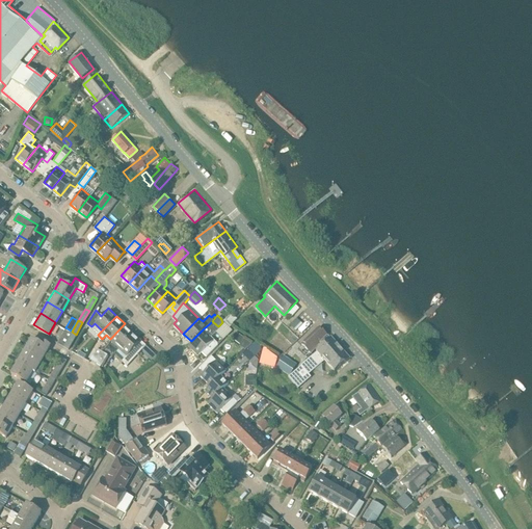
[(133,332),(125,323),(110,339),(118,346),(133,332)]
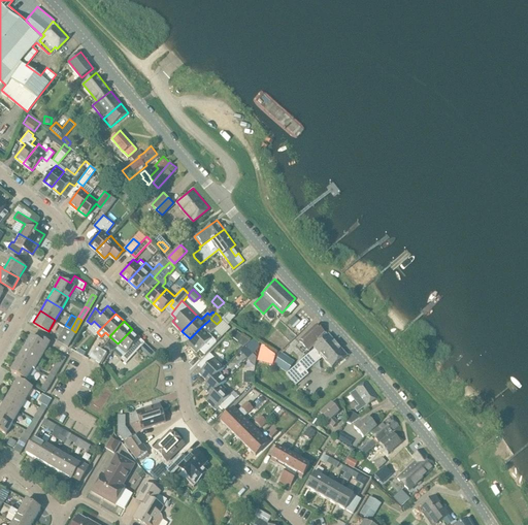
[(190,338),(187,341),(197,351),(200,348),(205,352),(217,340),(209,333),(215,326),(208,321),(202,326),(190,338)]
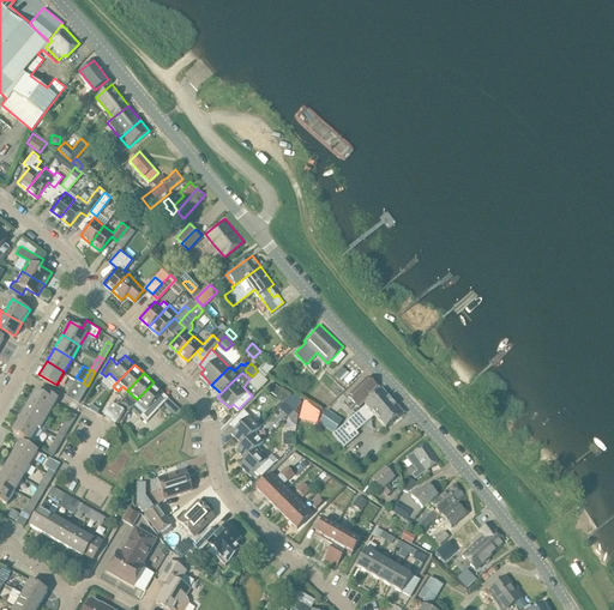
[(368,376),(349,396),(359,405),(368,393),(375,384),(368,376)]
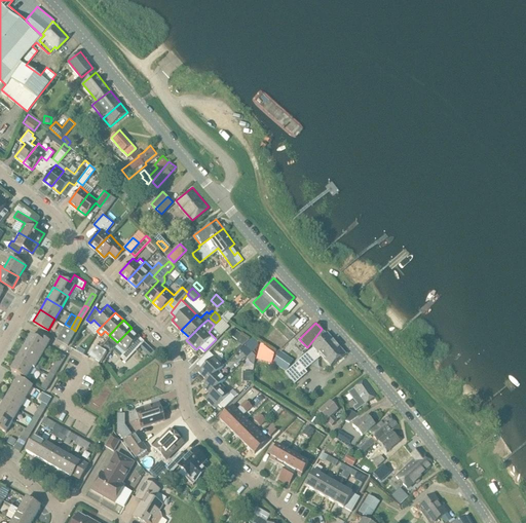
[(71,328),(63,340),(68,343),(73,335),(75,331),(71,328)]
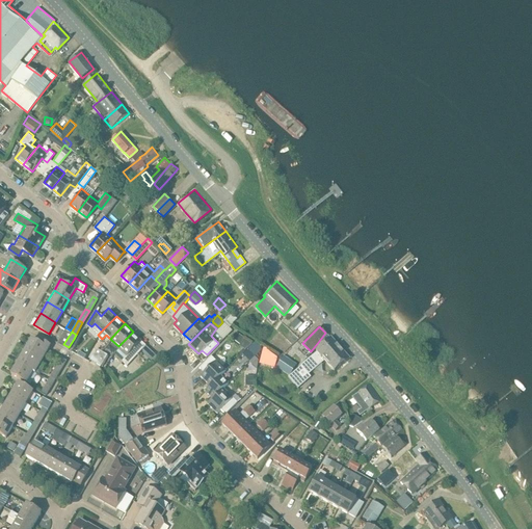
[(122,359),(127,364),(140,349),(136,345),(141,339),(133,332),(118,346),(127,353),(122,359)]
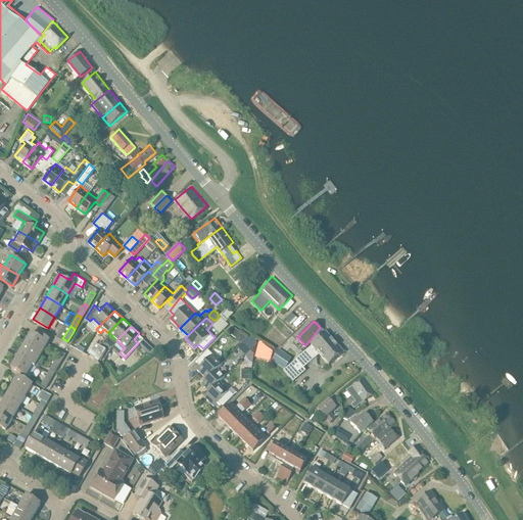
[(235,334),(237,335),(240,331),(231,326),(228,330),(229,330),(229,331),(235,335),(235,334)]
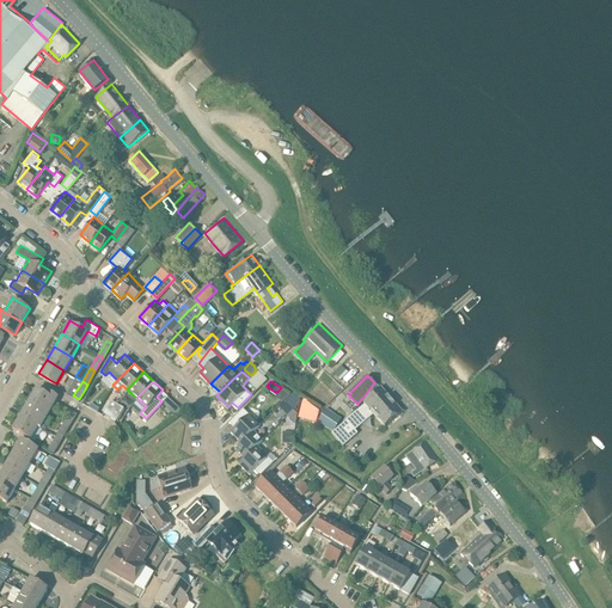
[(380,385),(372,393),(365,399),(366,400),(346,418),(347,418),(332,431),(343,443),(357,431),(355,428),(373,411),(385,424),(402,410),(380,385)]
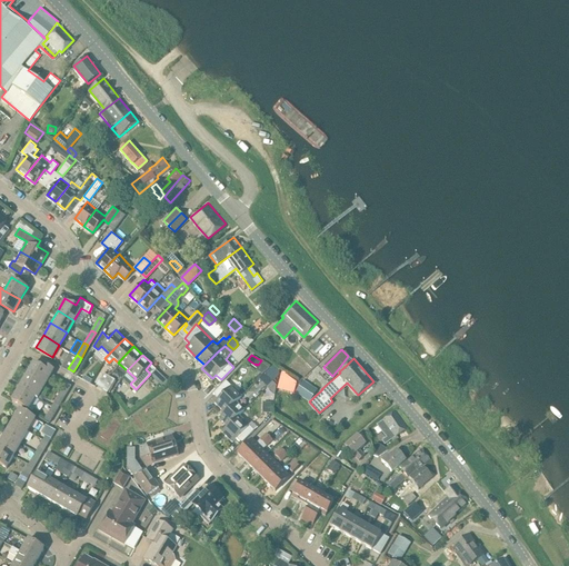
[(27,374),(42,383),(49,371),(51,373),(53,368),(40,360),(38,364),(33,360),(27,374)]
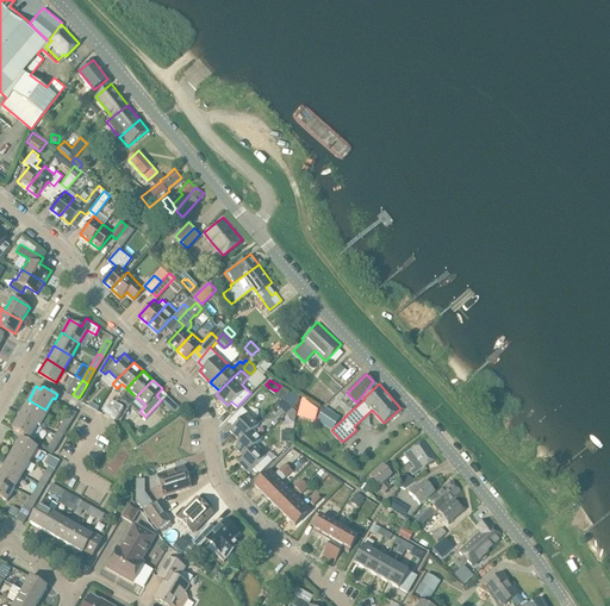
[(290,391),(285,398),(288,401),(293,405),(293,406),(298,401),(299,392),(292,388),(290,391)]
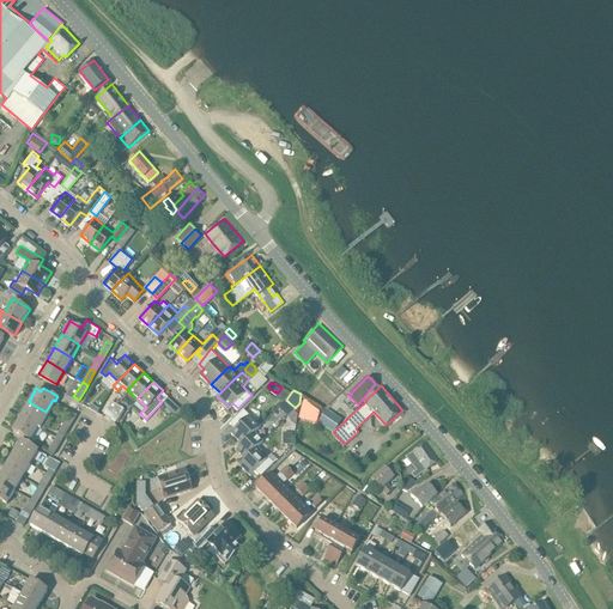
[(168,396),(164,400),(164,403),(176,414),(182,409),(168,396)]
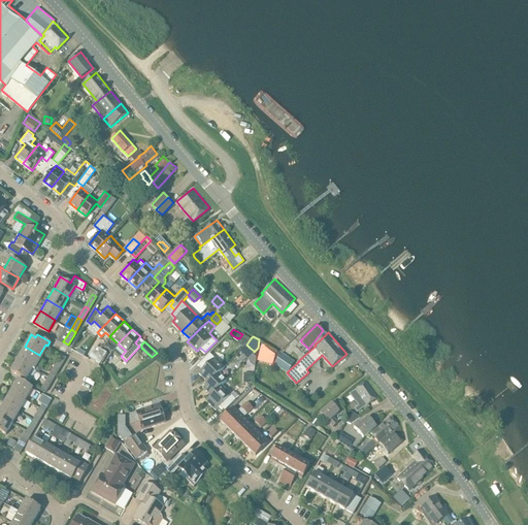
[(90,355),(95,359),(102,347),(96,343),(90,355)]
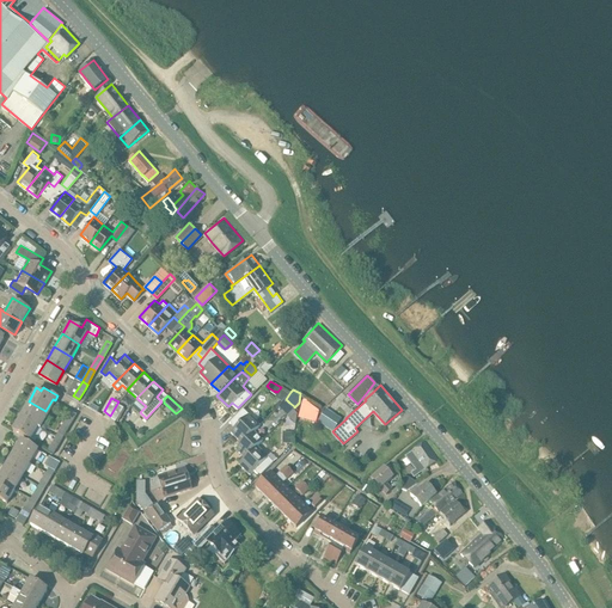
[(46,411),(29,401),(20,413),(38,424),(46,411)]
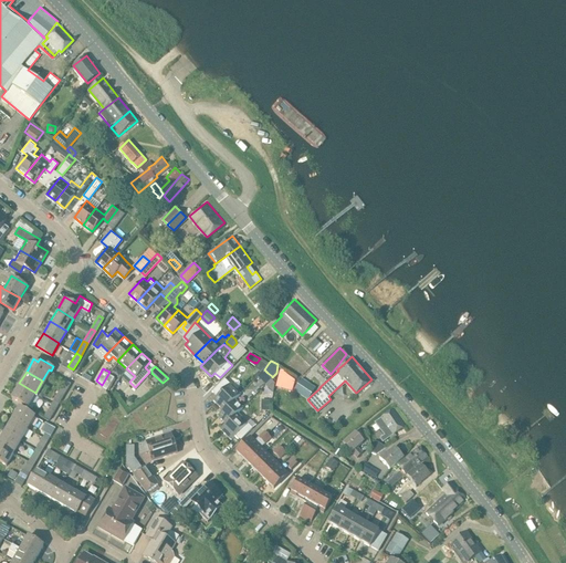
[(102,385),(107,387),(115,375),(109,372),(102,385)]
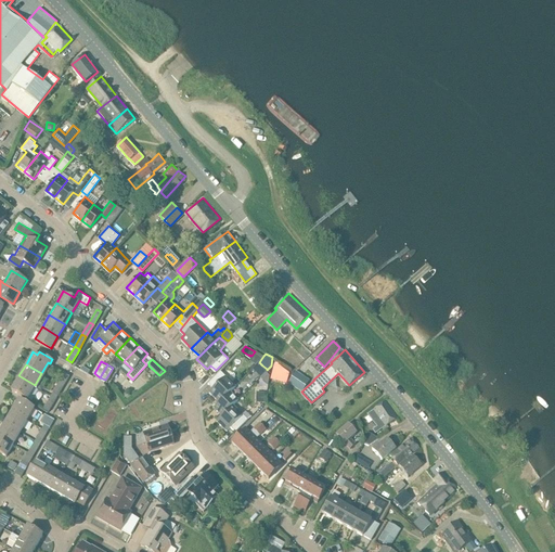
[(274,377),(282,379),(284,368),(276,367),(274,377)]
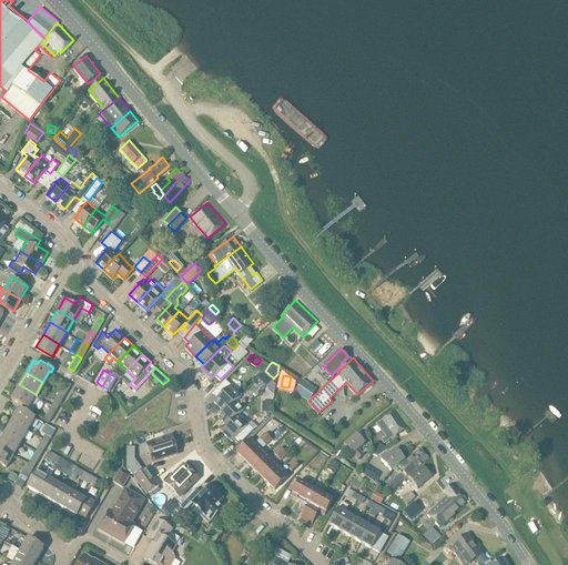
[(214,400),(224,410),(235,399),(241,393),(225,377),(213,391),(217,395),(214,400)]
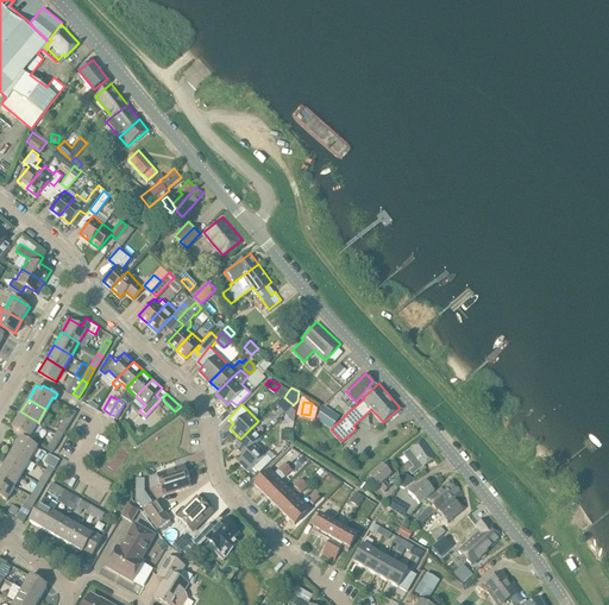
[(13,426),(23,432),(30,435),(38,422),(20,411),(13,426)]
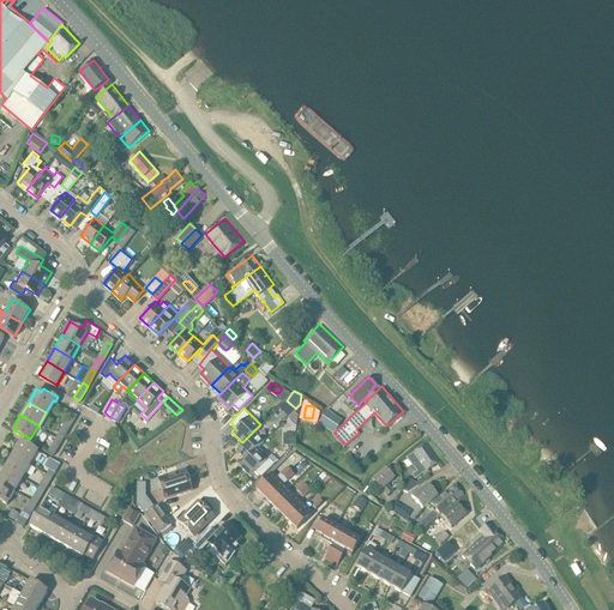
[(323,421),(321,423),(324,424),(333,430),(337,423),(327,417),(323,415),(320,420),(323,421)]
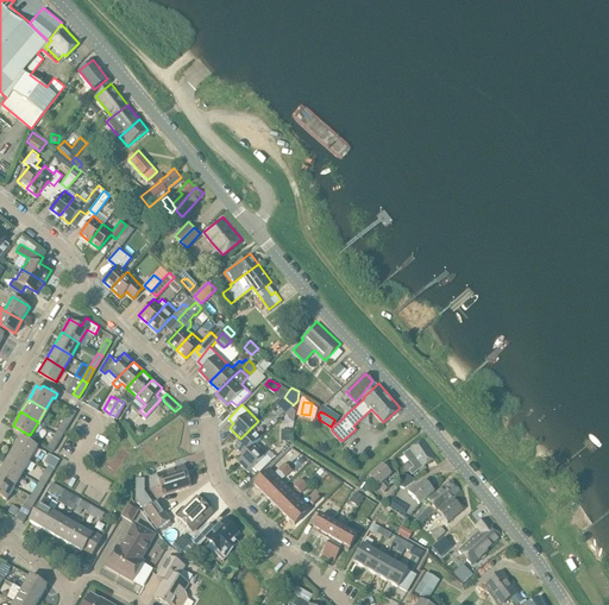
[(63,420),(58,428),(64,430),(69,423),(63,420)]
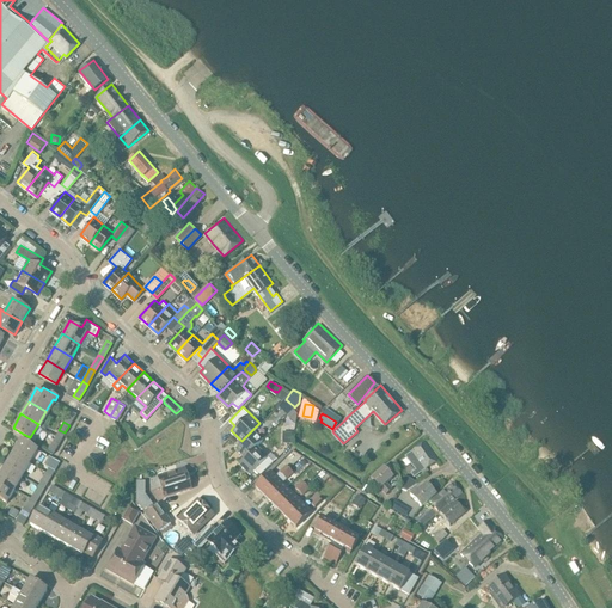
[(139,440),(145,435),(140,429),(134,434),(139,440)]
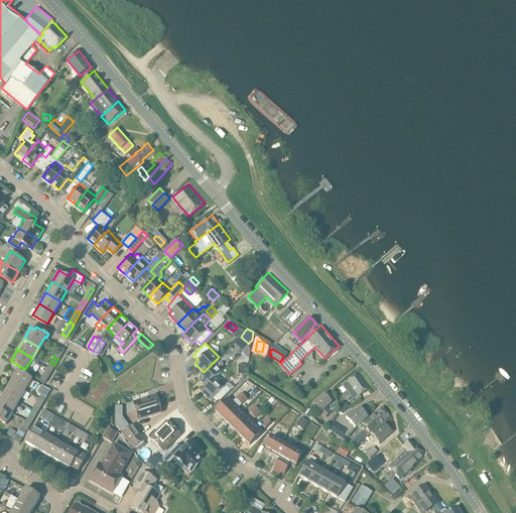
[(199,377),(207,384),(217,374),(217,375),(222,370),(214,362),(204,372),(199,377)]
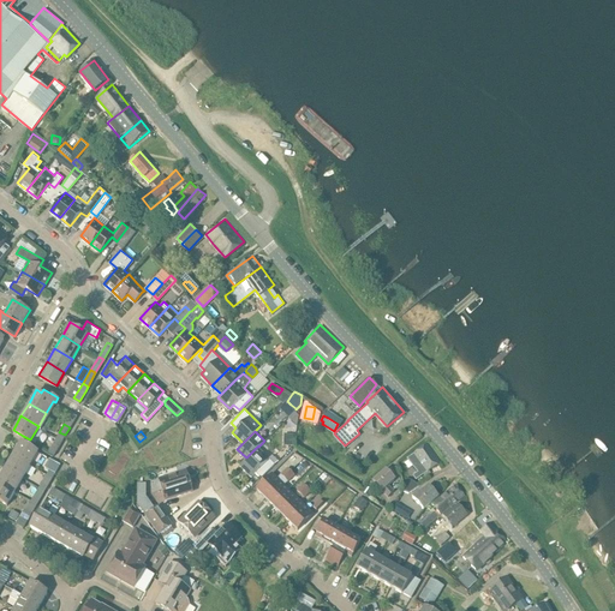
[(284,431),(284,443),(294,443),(296,432),(291,432),(284,431)]
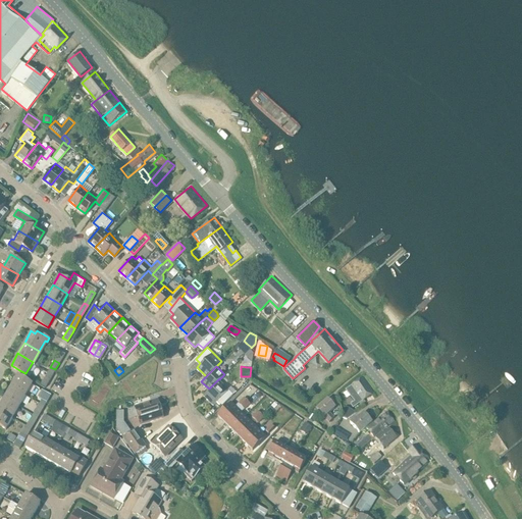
[(48,371),(44,378),(48,381),(53,374),(48,371)]
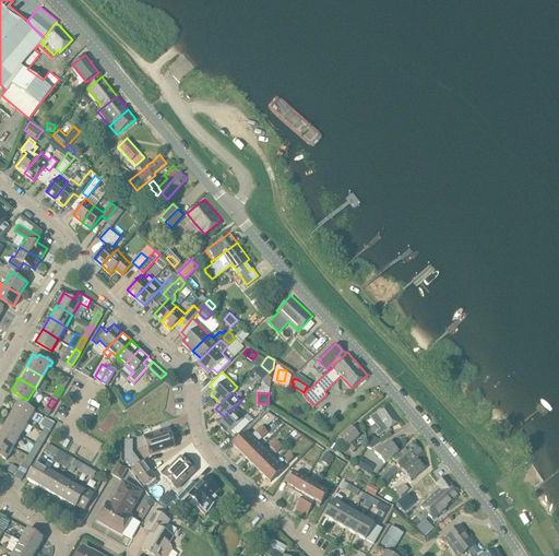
[(19,400),(12,413),(27,422),(35,410),(19,400)]
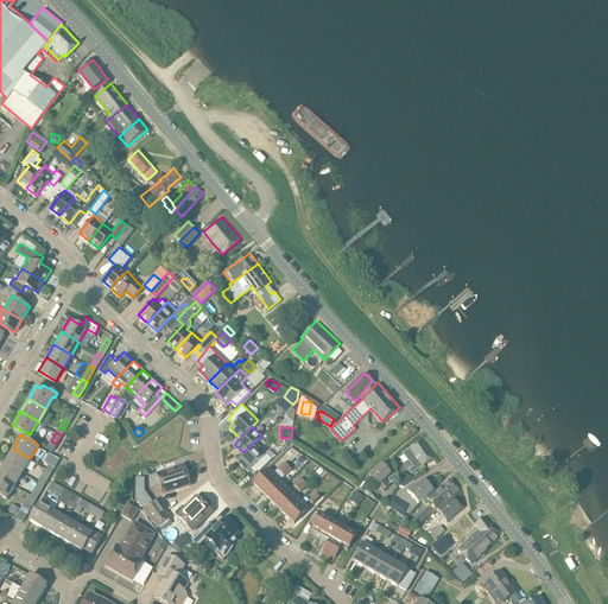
[(420,465),(422,468),(425,465),(424,463),(436,455),(423,436),(403,450),(409,458),(413,465),(410,468),(410,469),(412,471),(417,468),(420,465)]
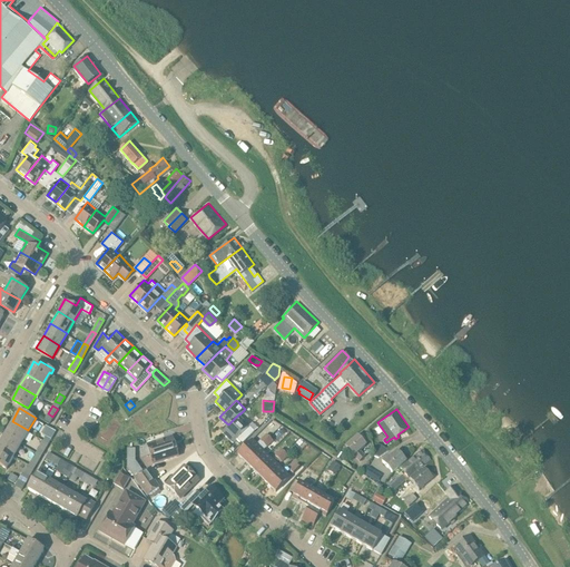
[(242,442),(249,434),(254,429),(239,414),(239,413),(228,424),(223,430),(233,441),(237,437),(242,442)]
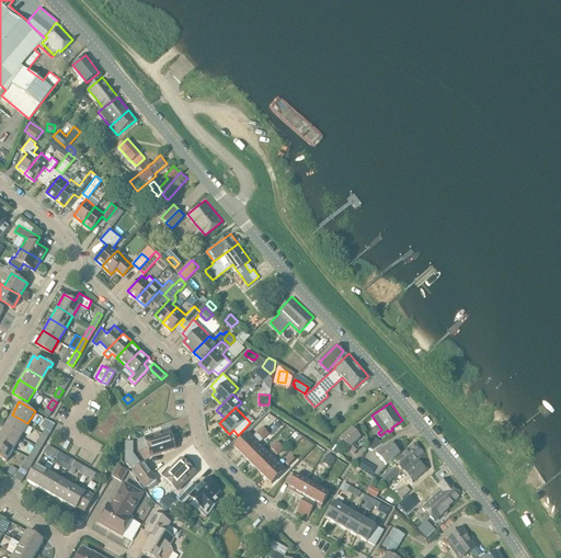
[(12,414),(4,425),(21,435),(27,423),(12,414)]
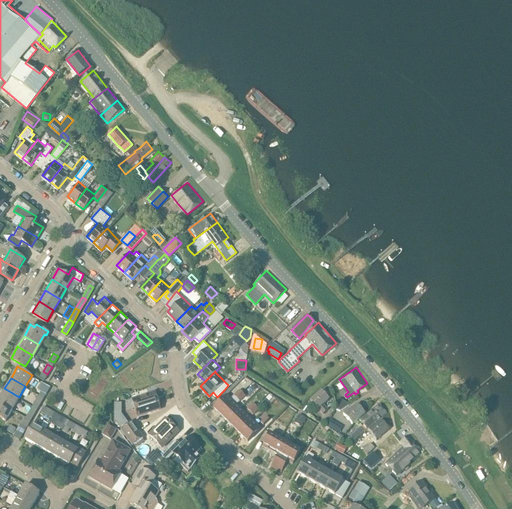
[(45,383),(41,390),(46,393),(50,386),(45,383)]
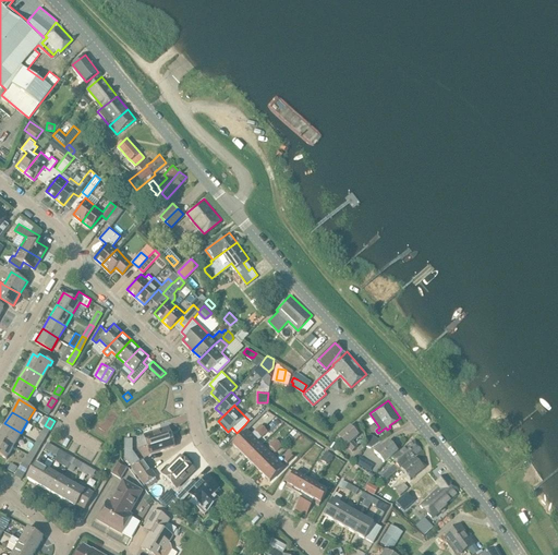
[(4,423),(0,431),(0,436),(13,445),(21,433),(4,423)]
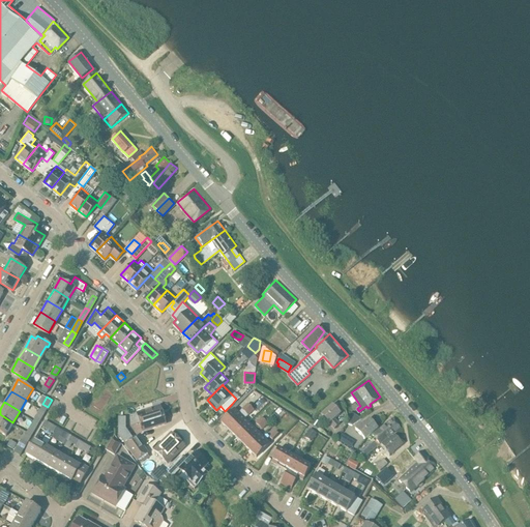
[(229,427),(251,404),(248,402),(242,408),(239,411),(235,407),(222,420),(229,427)]
